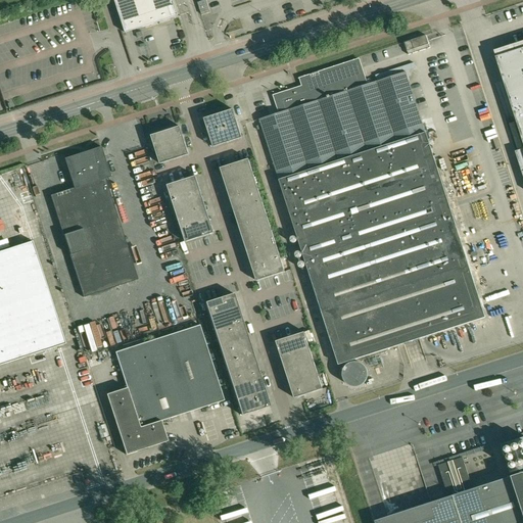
[(114,0),(126,33),(178,16),(173,0),(114,0)]
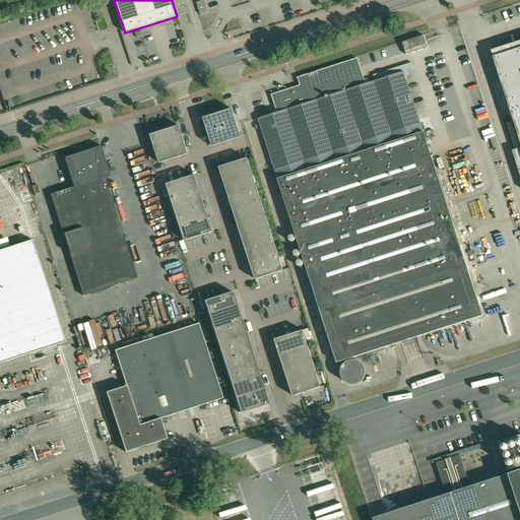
[(197,3),(201,14),(208,12),(205,1),(203,1),(197,3)]
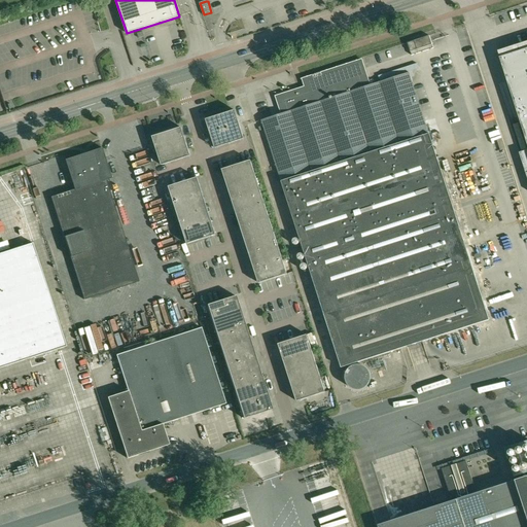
[(433,48),(429,36),(408,43),(412,56),(433,48)]
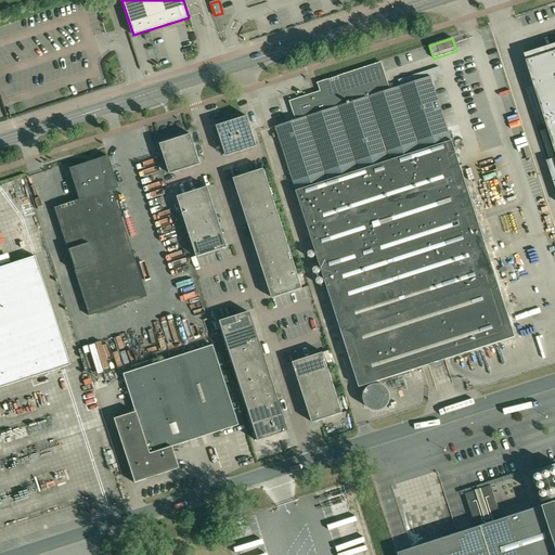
[(554,47),(551,48),(545,48),(524,54),(526,61),(554,151),(554,157),(546,160),(554,186),(554,47)]
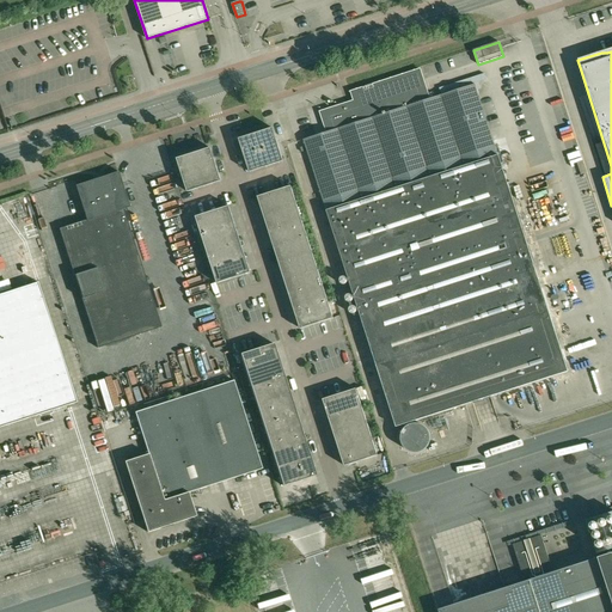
[(318,135),(304,140),(306,146),(326,208),(353,291),(354,294),(397,427),(466,404),(473,402),(490,397),(491,396),(568,372),(545,303),(524,236),(524,234),(497,154),(496,153),(485,116),(475,85),(429,99),(420,69),(350,92),(354,102),(320,112),(326,132),(318,135)]
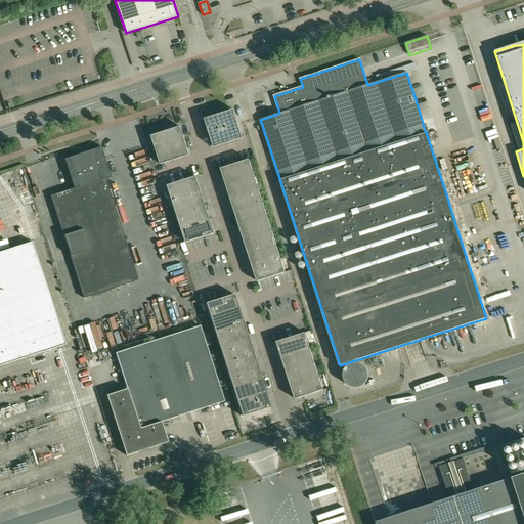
[(233,110),(219,115),(228,143),(243,138),(233,110)]
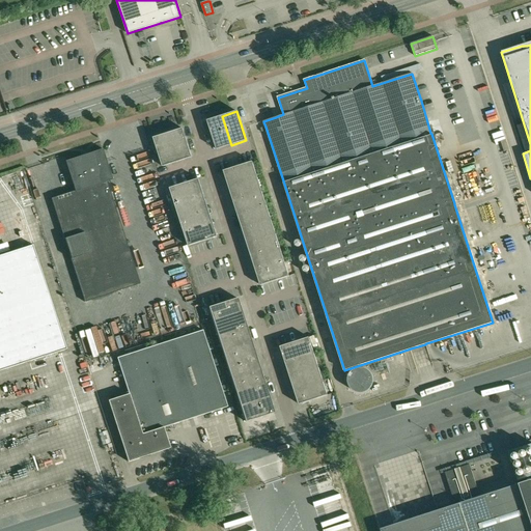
[(207,121),(217,149),(231,145),(222,116),(207,121)]
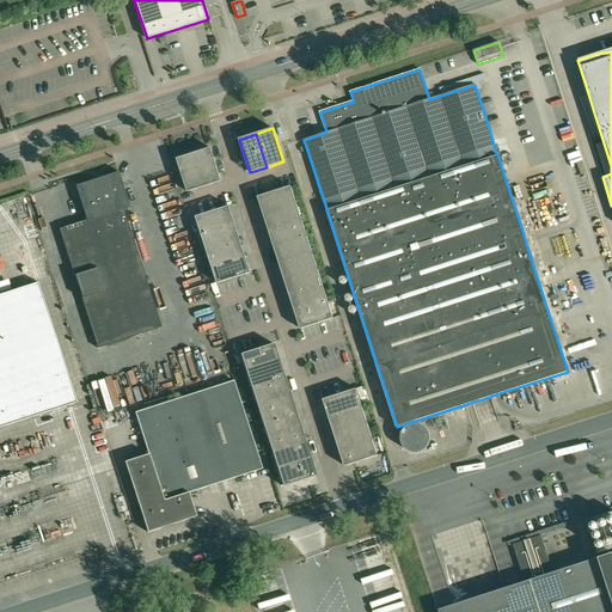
[(210,148),(194,154),(204,187),(221,182),(210,148)]
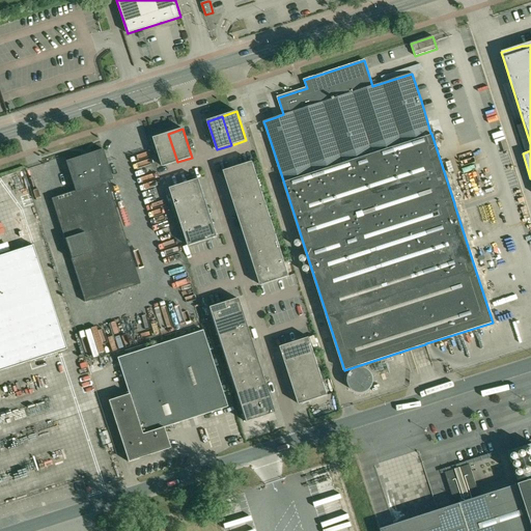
[(168,134),(154,138),(163,167),(177,162),(168,134)]
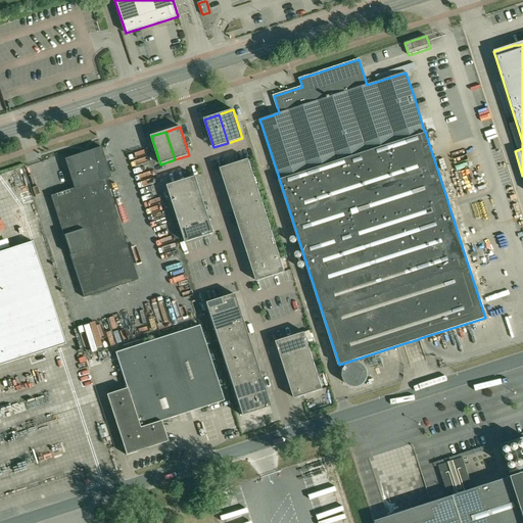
[(496,149),(501,148),(502,148),(498,138),(493,140),(496,149)]
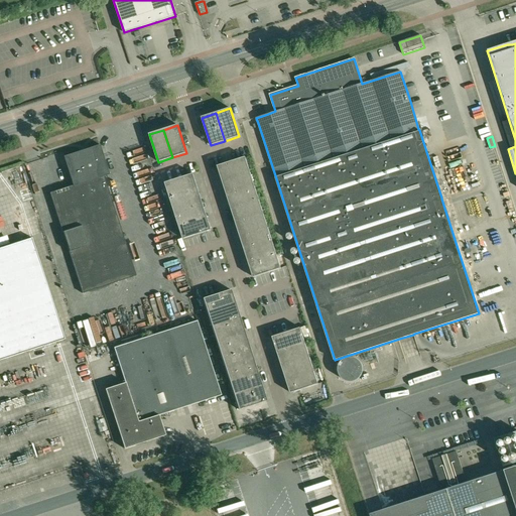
[(120,217),(117,218),(104,176),(108,174),(103,157),(99,146),(65,157),(74,185),(50,194),(65,238),(70,255),(63,256),(60,258),(73,296),(77,295),(92,290),(98,308),(113,303),(107,285),(136,276),(119,225),(122,225),(120,217)]
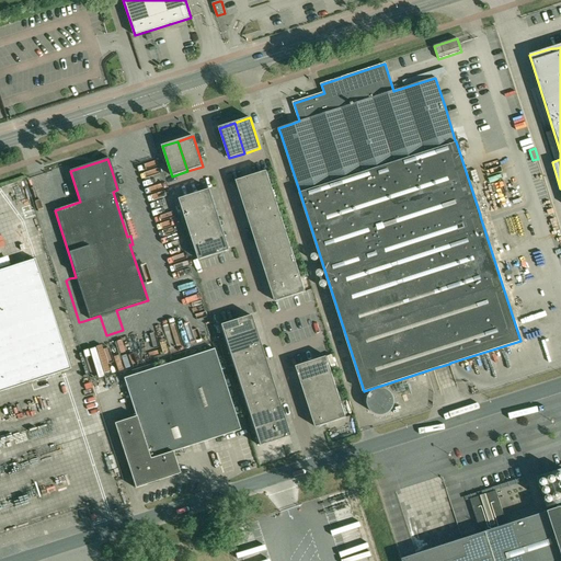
[(236,181),(241,196),(272,186),(266,171),(236,181)]
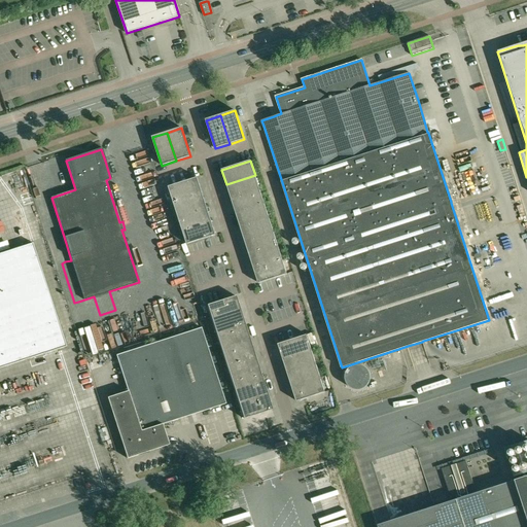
[(226,184),(231,199),(259,189),(255,175),(226,184)]
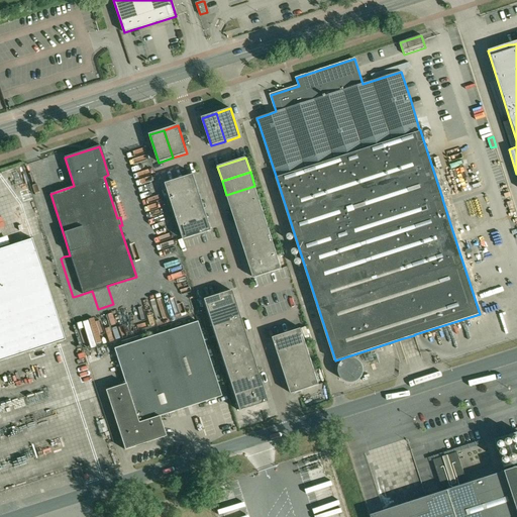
[(166,184),(170,198),(198,189),(194,175),(166,184)]
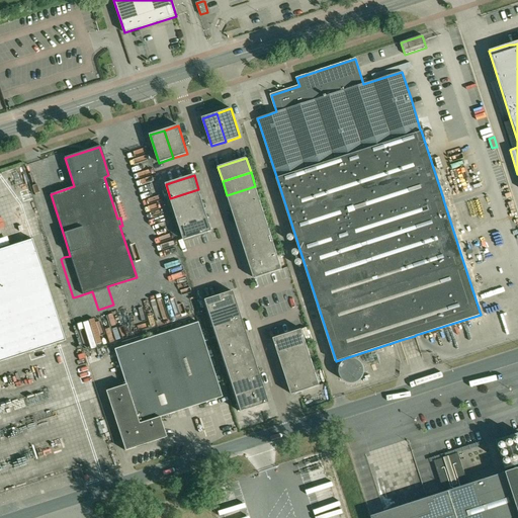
[(227,195),(232,209),(260,200),(255,186),(227,195)]
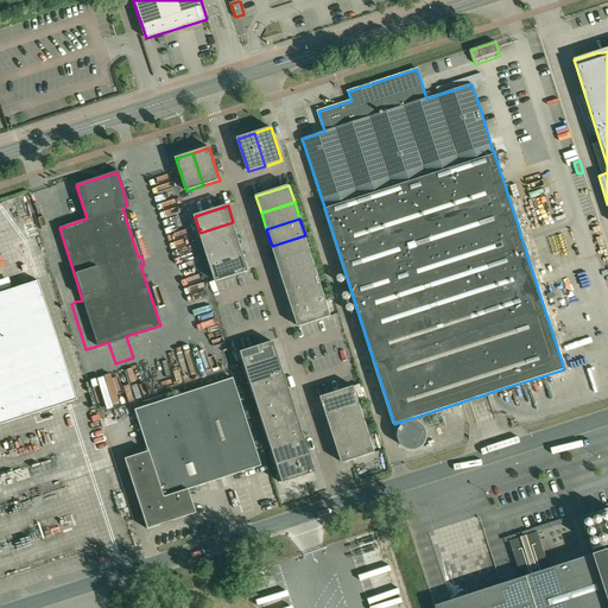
[(200,233),(204,249),(238,239),(233,222),(200,233)]
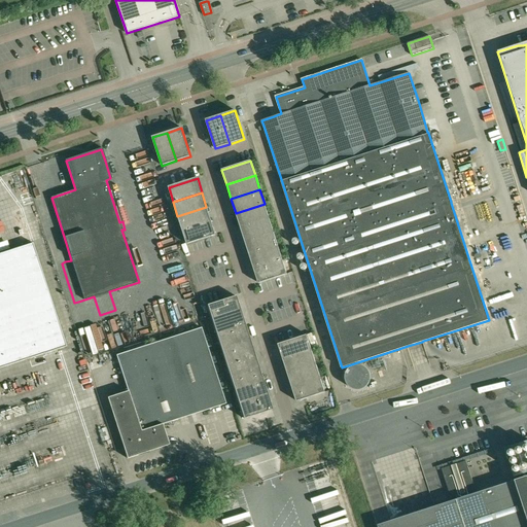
[(236,213),(240,226),(269,218),(265,204),(236,213)]
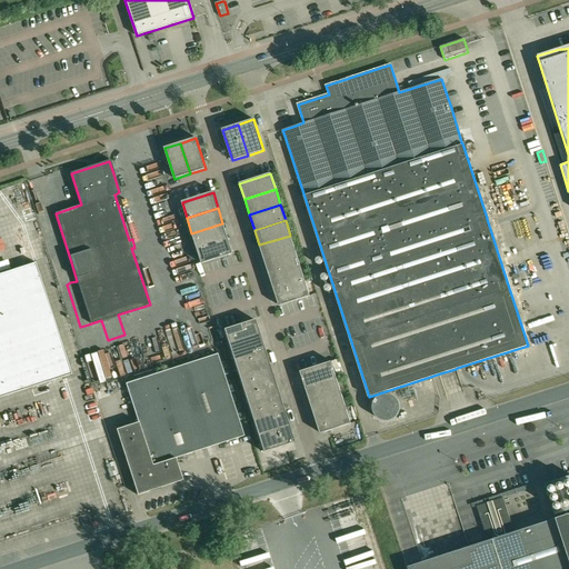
[(191,233),(197,248),(228,238),(222,223),(191,233)]
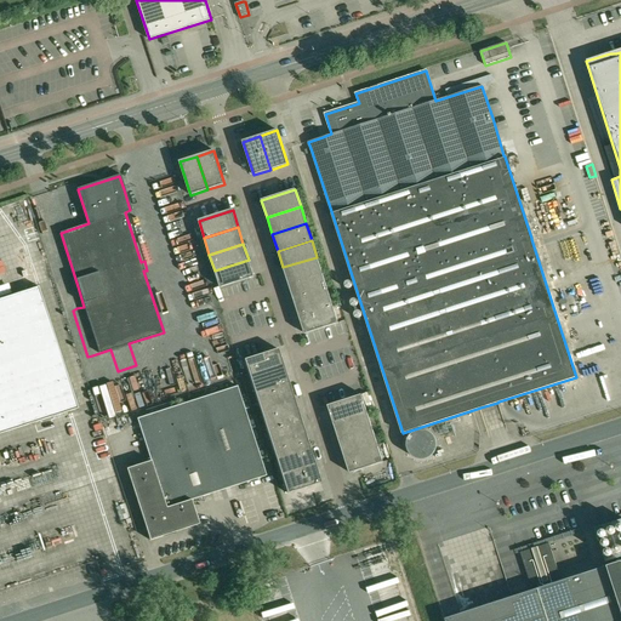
[(283,267),(288,284),(322,273),(317,257),(283,267)]
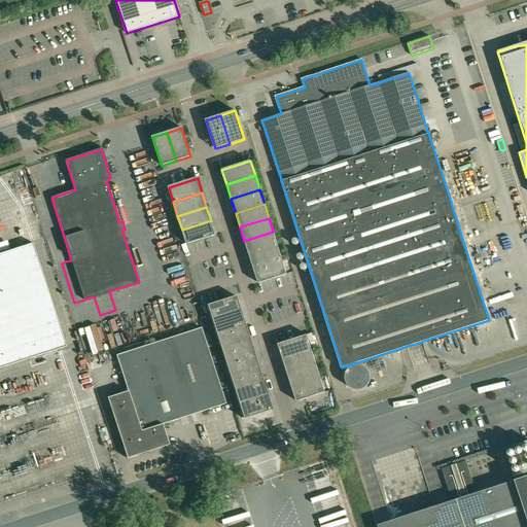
[(0,248),(11,246),(6,220),(0,221),(0,248)]
